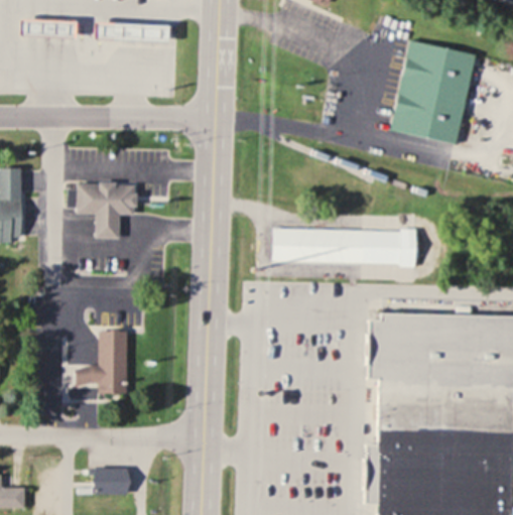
[(20,36),(57,36),(57,21),(20,21),(20,36)]
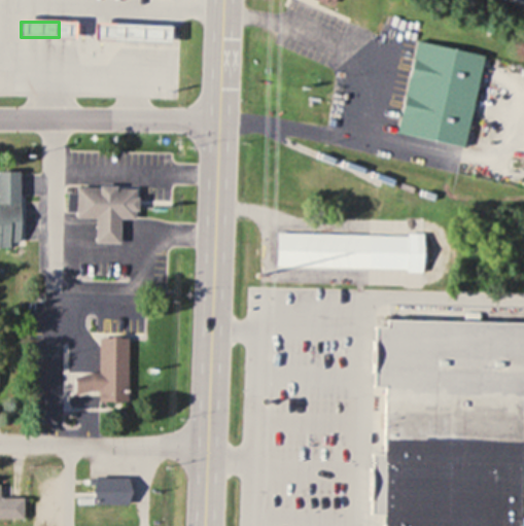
[(148,25),(113,25),(113,39),(148,39),(148,25)]
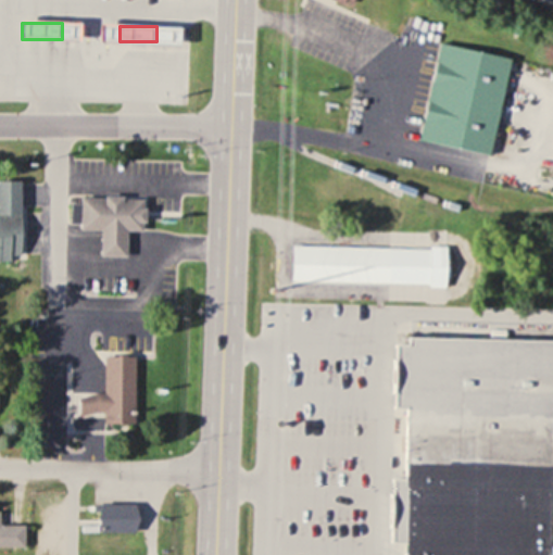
[(442,45),(423,141),(493,155),(513,58),(442,45)]
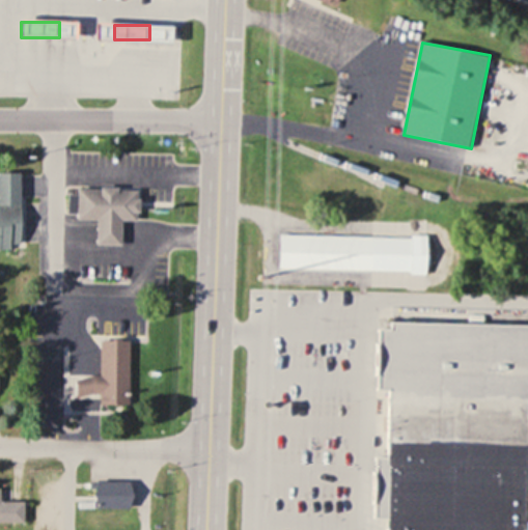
[(0,251),(14,251),(14,244),(23,244),(22,172),(0,172),(0,251)]
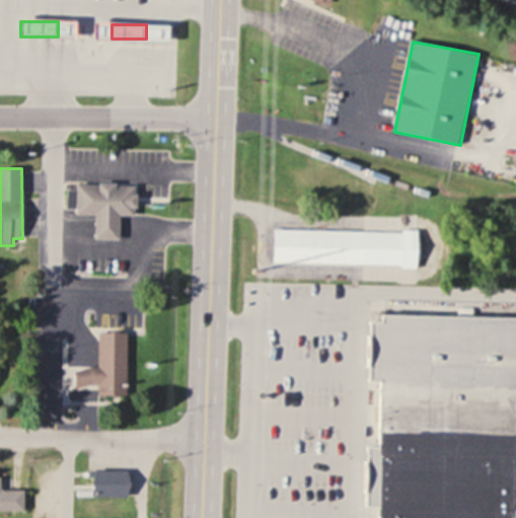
[(380,187),(394,190),(397,174),(383,172),(380,187)]
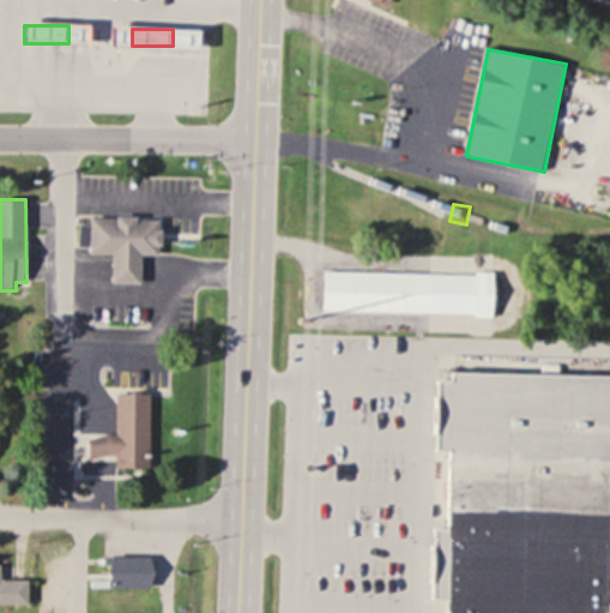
[(114,256),(114,282),(139,282),(139,254),(161,256),(161,220),(82,218),(80,247),(92,247),(92,256),(114,256)]
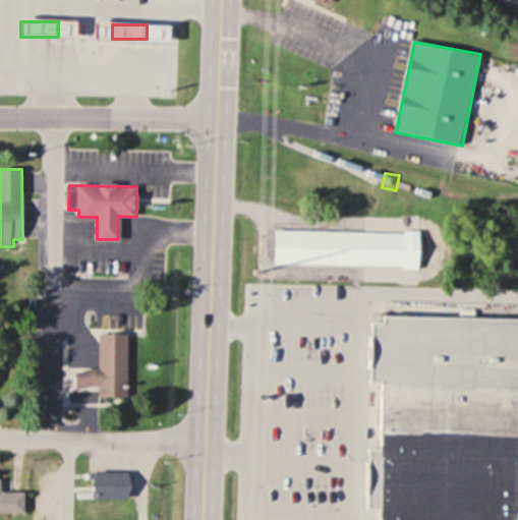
[(276,230),(276,266),(420,268),(421,232),(276,230)]
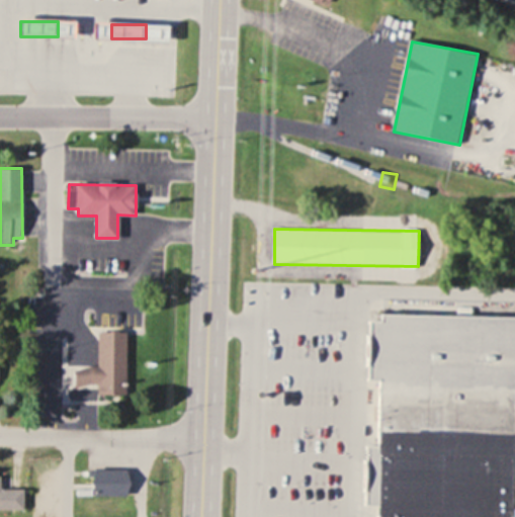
[(514,316),(382,315),(382,320),(369,320),(369,385),(379,385),(379,446),(367,446),(366,508),(380,508),(379,516),(514,516),(514,316)]
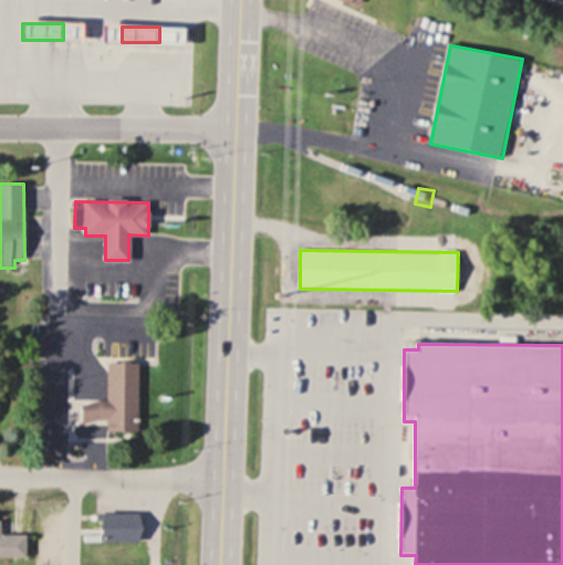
[(141,433),(142,362),(110,362),(110,403),(83,403),(83,422),(110,422),(110,432),(141,433)]
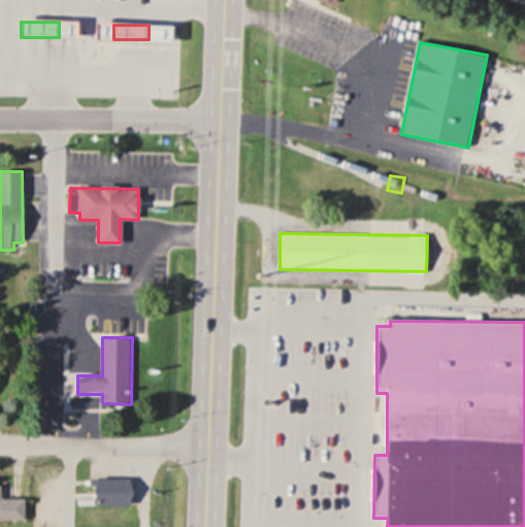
[(97,506),(132,507),(132,481),(98,481),(97,506)]
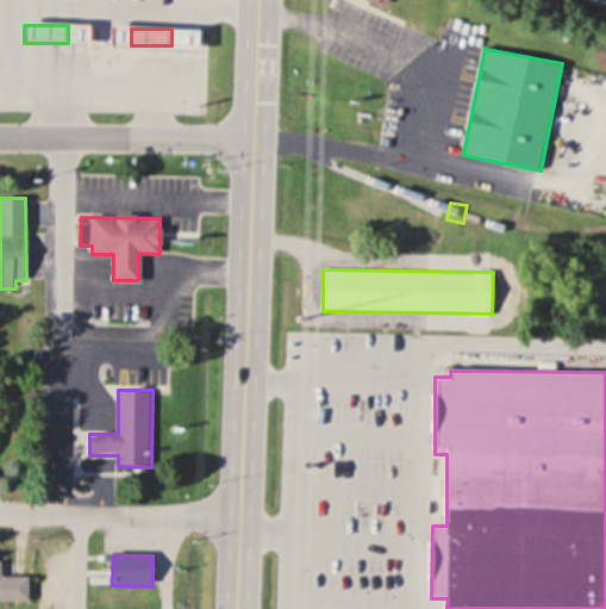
[(0,600),(31,601),(31,578),(4,578),(4,563),(0,563),(0,600)]
